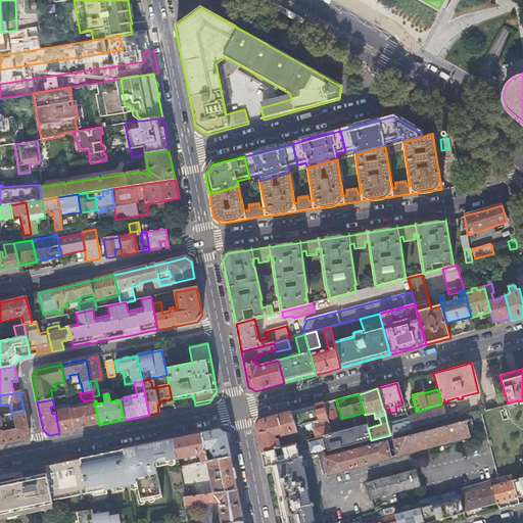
[(331,401),(322,403),(330,434),(339,432),(331,401)]
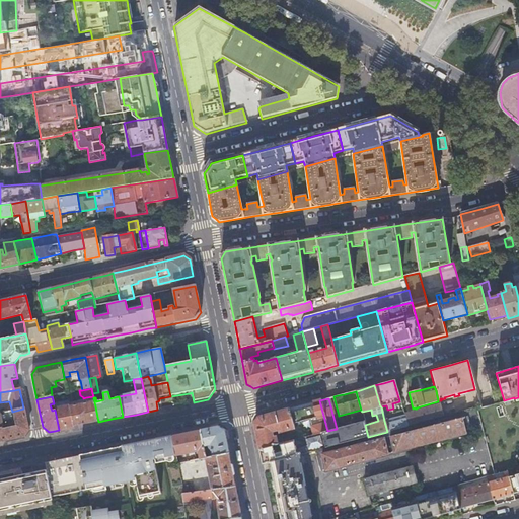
[(305,404),(288,410),(292,425),(308,420),(310,427),(309,427),(312,435),(327,431),(319,400),(305,404)]
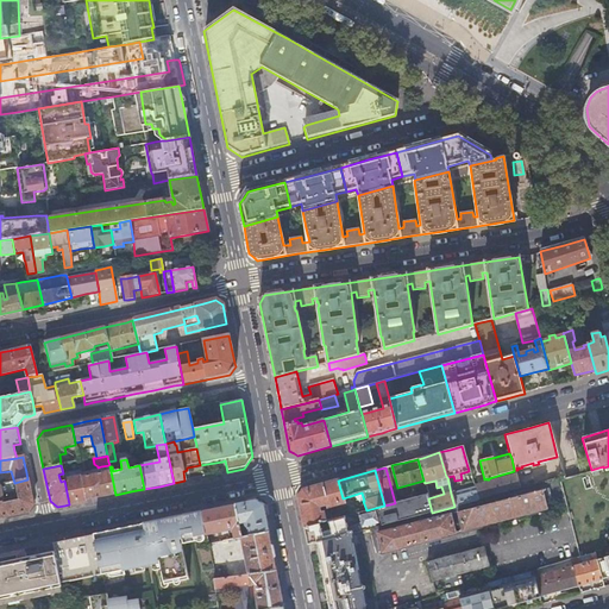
[(82,477),(87,501),(108,496),(115,495),(111,471),(82,477)]
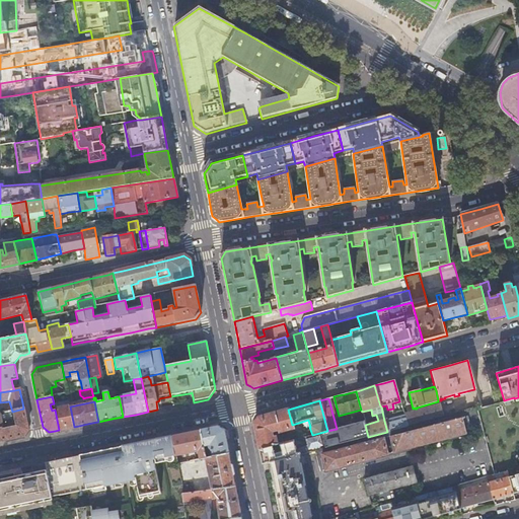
[(403,416),(405,427),(443,417),(439,403),(402,414),(403,416)]
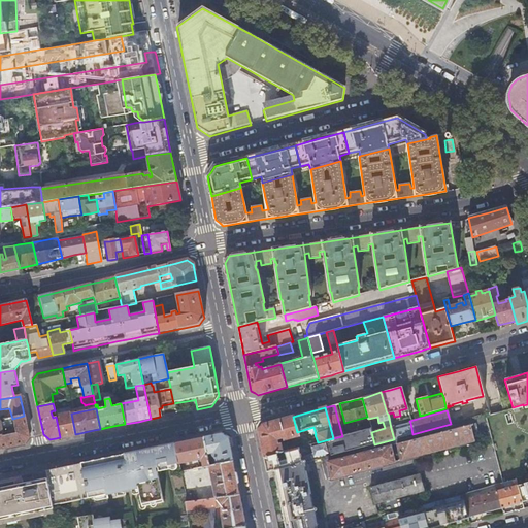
[(56,417),(60,437),(72,435),(75,434),(71,414),(59,417),(58,413),(55,413),(56,417)]
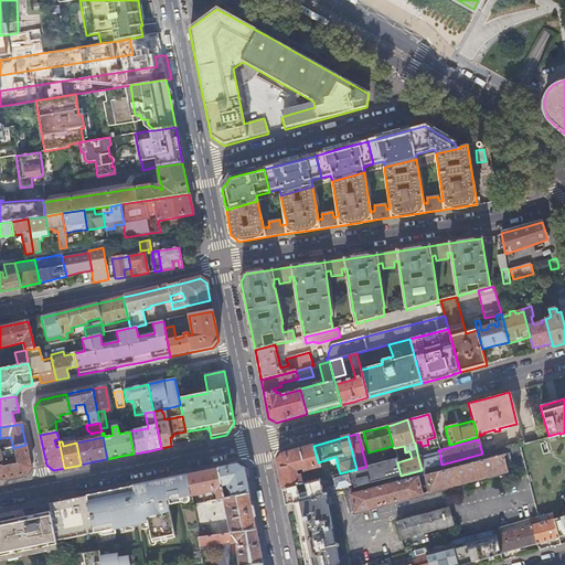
[(0,480),(0,481),(25,476),(28,472),(31,469),(25,445),(13,448),(0,449),(0,480)]
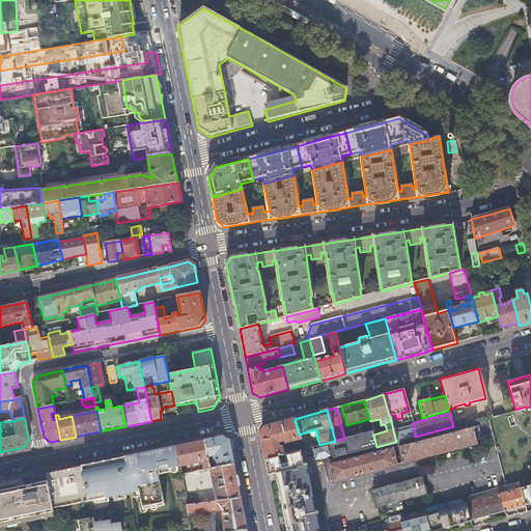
[(259,435),(264,459),(283,454),(281,446),(278,447),(277,443),(283,441),(284,444),(301,439),(299,435),(295,419),(274,424),(263,427),(261,430),(259,435)]
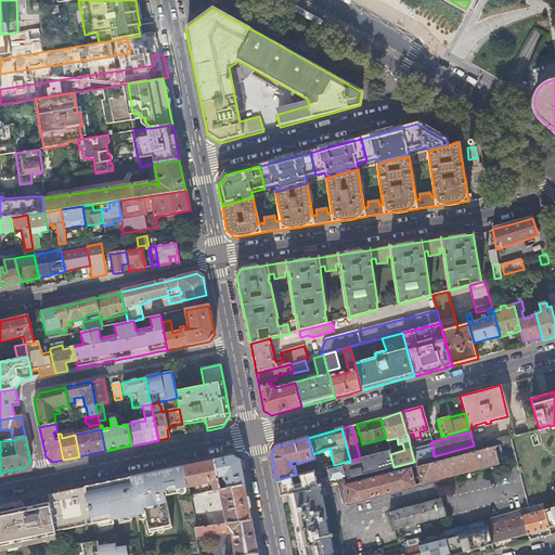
[(374,447),(376,454),(389,450),(387,443),(374,447)]
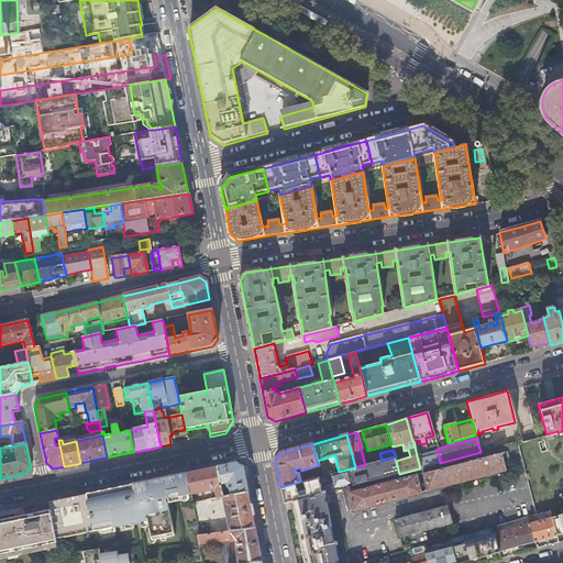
[(438,451),(417,456),(420,468),(440,463),(438,451)]
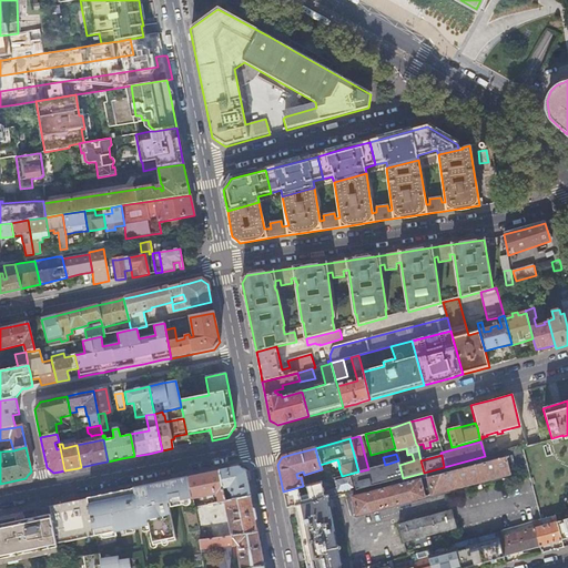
[(508,456),(352,497),(356,515),(513,473),(508,456)]
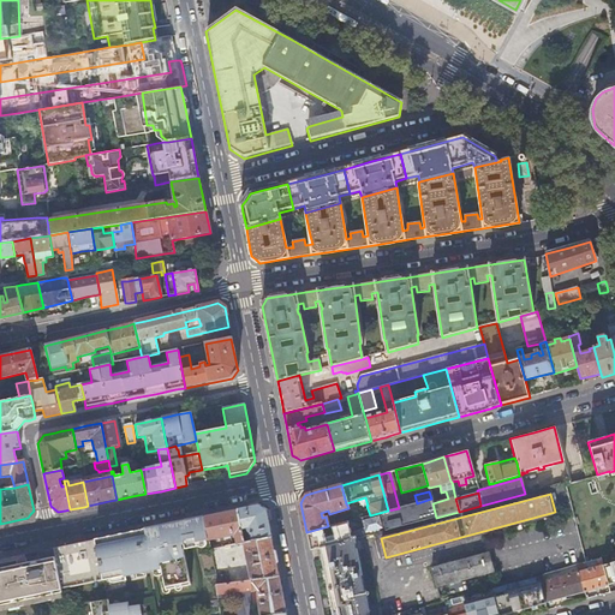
[(328,526),(306,532),(308,542),(310,551),(320,549),(354,539),(436,518),(433,503),(431,499),(417,503),(399,508),(388,511),(370,515),(328,526)]
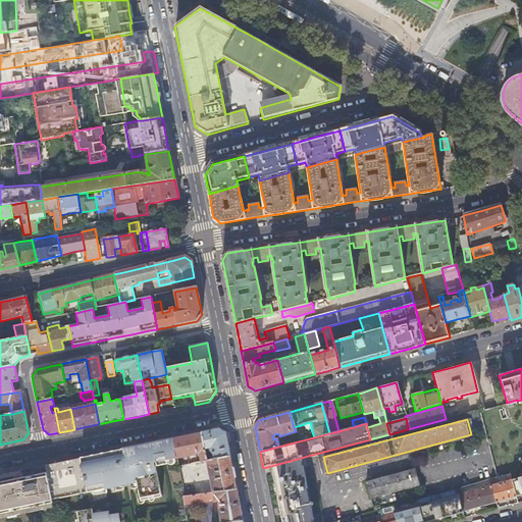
[(213,460),(229,457),(228,450),(225,434),(221,432),(218,430),(212,432),(202,434),(205,451),(209,450),(210,453),(211,454),(213,460)]
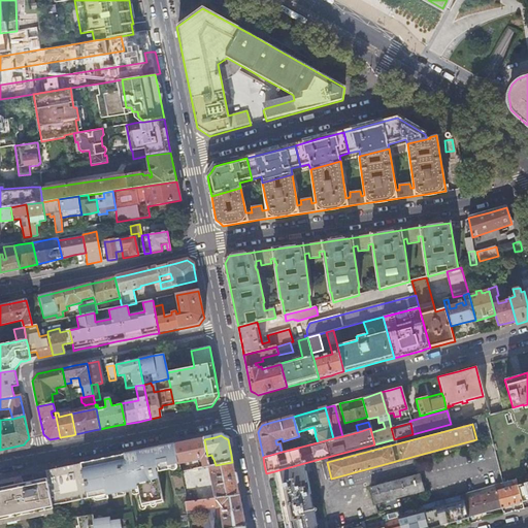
[(204,468),(208,467),(209,467),(207,456),(204,439),(190,442),(175,444),(178,462),(178,464),(202,460),(204,468)]
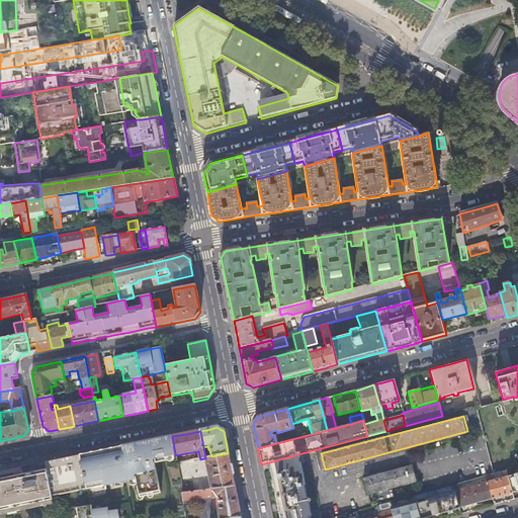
[(103,490),(102,487),(132,481),(135,499),(136,500),(137,501),(138,502),(139,502),(140,502),(141,502),(141,501),(142,500),(143,499),(143,498),(143,497),(160,494),(153,460),(175,455),(175,453),(172,436),(141,443),(131,445),(131,446),(122,448),(122,446),(120,447),(99,451),(85,454),(80,455),(86,490),(91,489),(91,490),(92,491),(93,492),(94,492),(95,492),(103,490)]
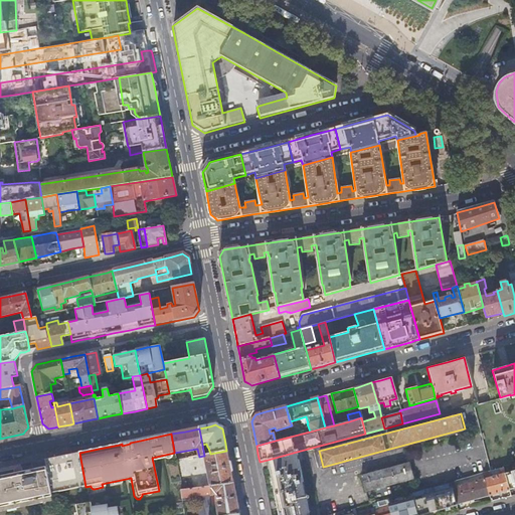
[(209,487),(233,483),(228,456),(226,451),(210,454),(204,456),(203,456),(209,487)]
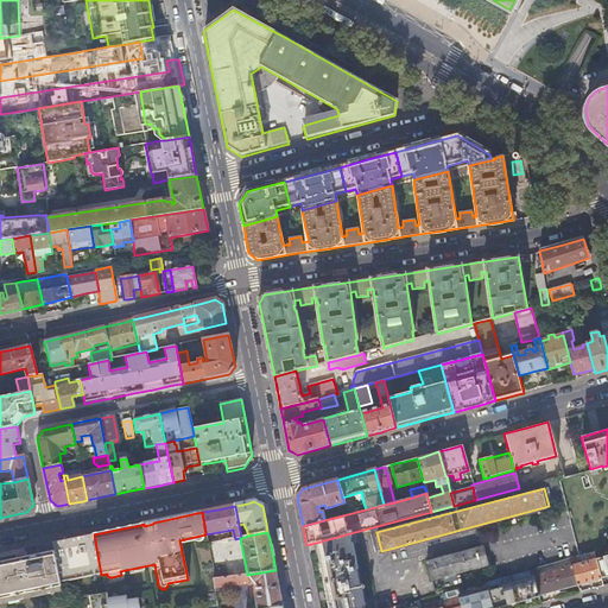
[(366,607),(350,533),(316,543),(327,596),(329,607),(366,607)]
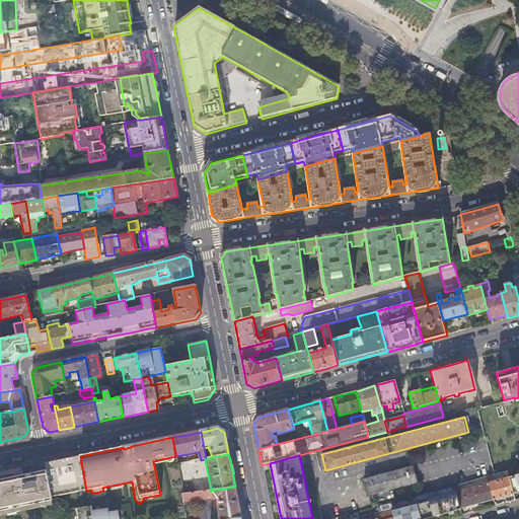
[(63,460),(45,463),(47,471),(52,498),(86,491),(80,456),(63,460)]
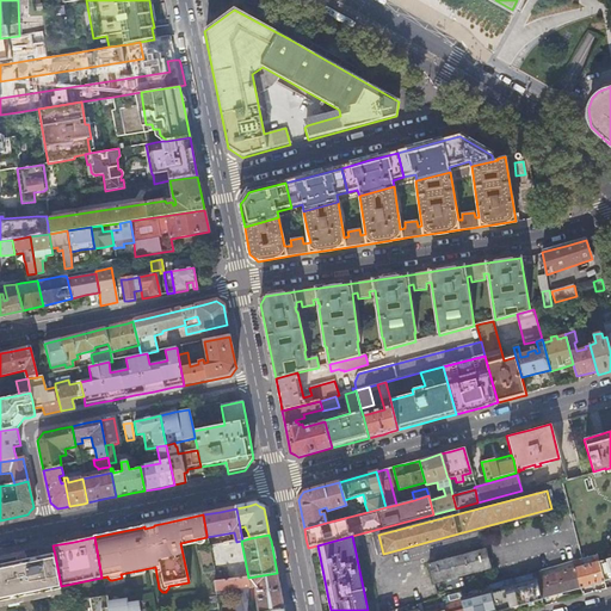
[(610,544),(610,557),(609,559),(608,553),(596,556),(597,562),(603,581),(605,588),(610,586),(610,538),(610,539),(610,544)]
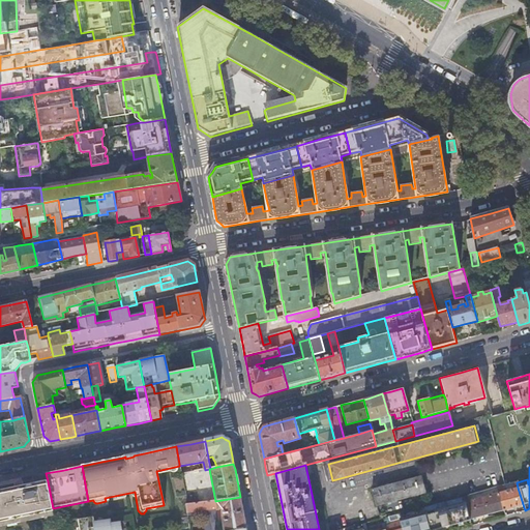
[(185,497),(187,504),(208,502),(207,495),(199,497),(196,483),(205,481),(203,470),(181,474),(185,497)]
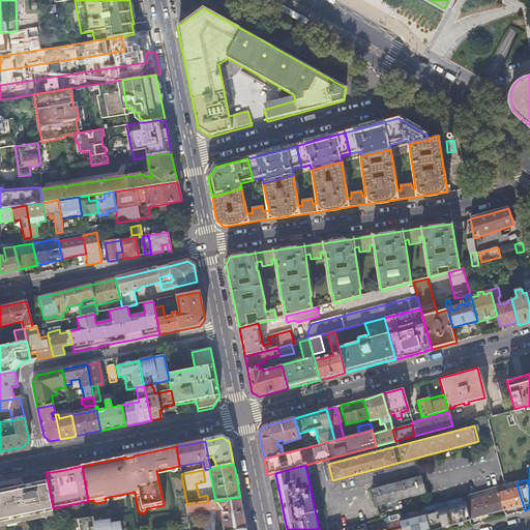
[(420,476),(371,489),(376,506),(424,493),(420,476)]
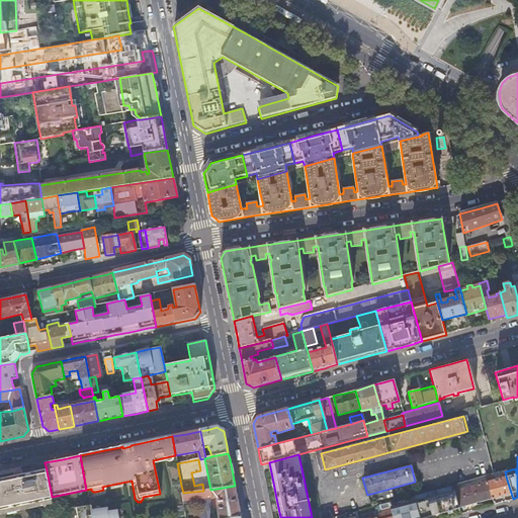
[(0,509),(52,499),(52,497),(47,470),(19,476),(15,477),(14,473),(0,476),(0,509)]
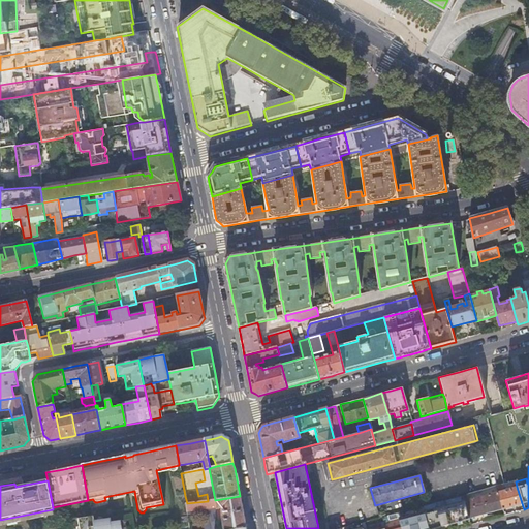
[(501,491),(500,486),(496,487),(498,492),(502,508),(508,506),(522,503),(517,487),(516,481),(511,483),(512,488),(501,491)]
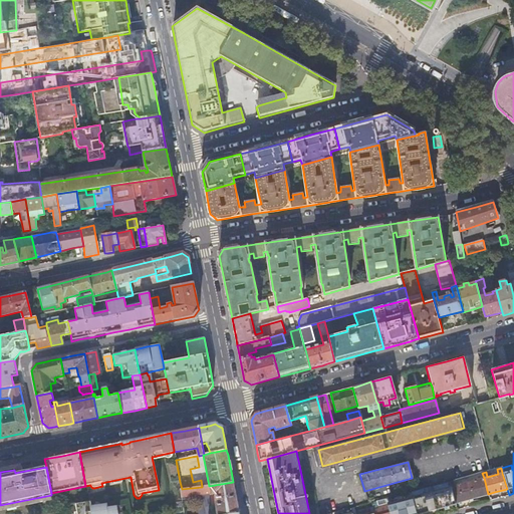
[(453,486),(452,481),(449,482),(451,487),(455,503),(467,500),(488,494),(484,478),(453,486)]
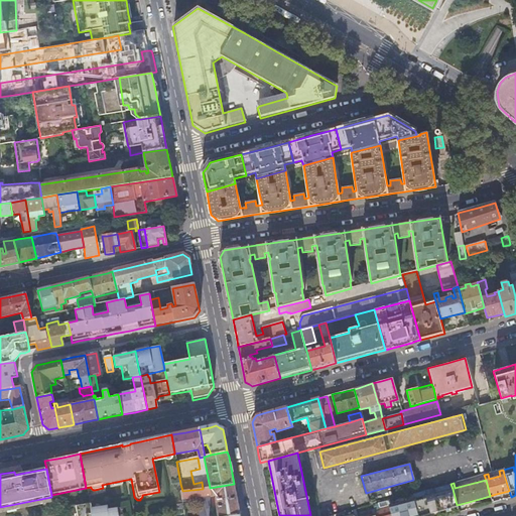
[(217,509),(218,515),(228,515),(240,514),(239,509),(237,499),(234,484),(210,488),(203,489),(182,491),(180,492),(181,500),(216,496),(217,505),(215,505),(215,509),(217,509)]
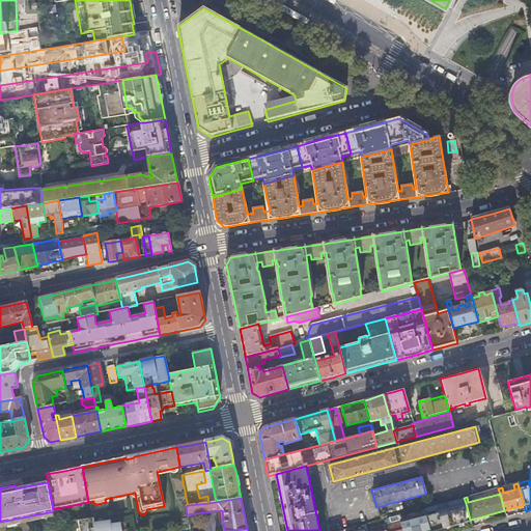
[(470,520),(466,503),(445,508),(450,526),(458,523),(470,521),(470,520)]
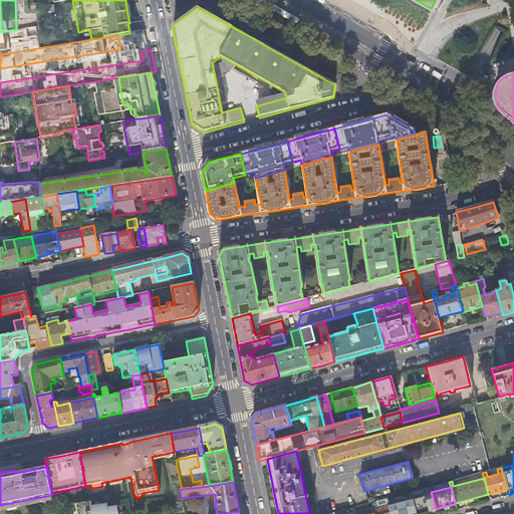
[(431,492),(431,491),(412,496),(416,513),(426,511),(436,509),(431,492)]
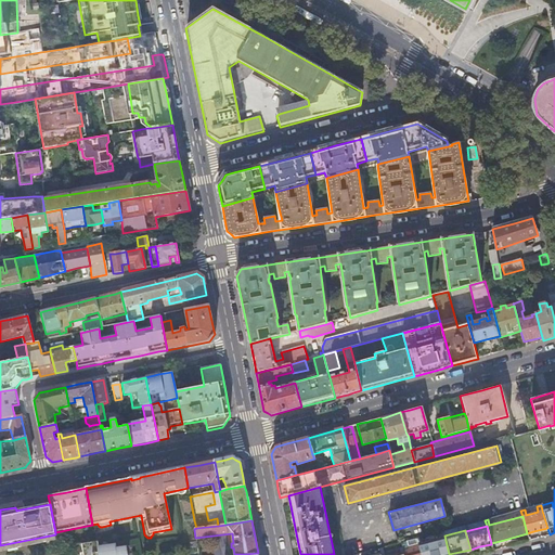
[(449,554),(444,536),(418,543),(421,554),(449,554)]
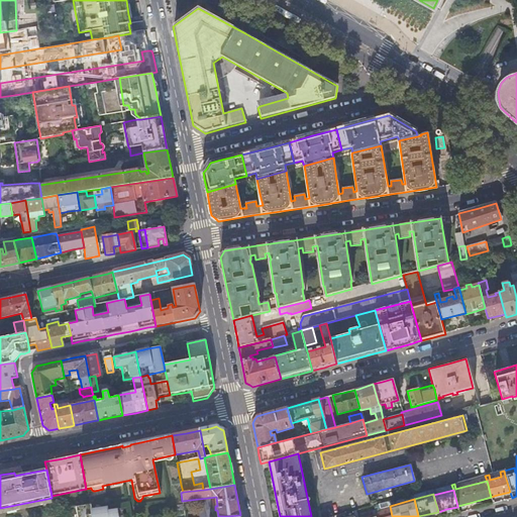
[(88,505),(76,507),(77,515),(75,516),(115,516),(115,512),(108,513),(107,507),(91,509),(90,505),(88,505)]
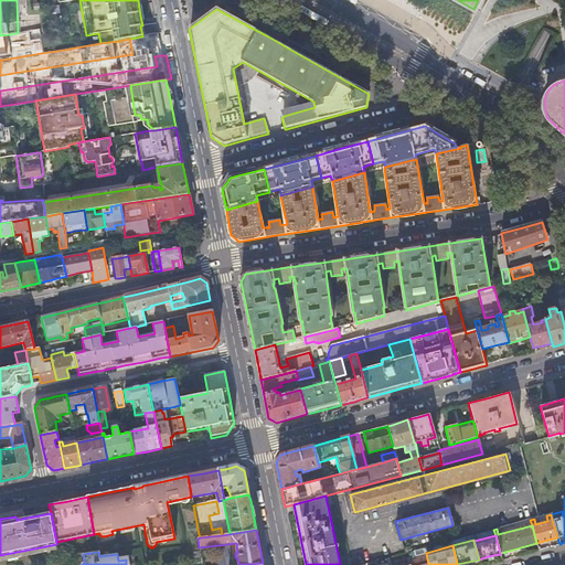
[(428,564),(426,553),(422,554),(415,556),(416,560),(409,561),(411,564),(428,564)]
